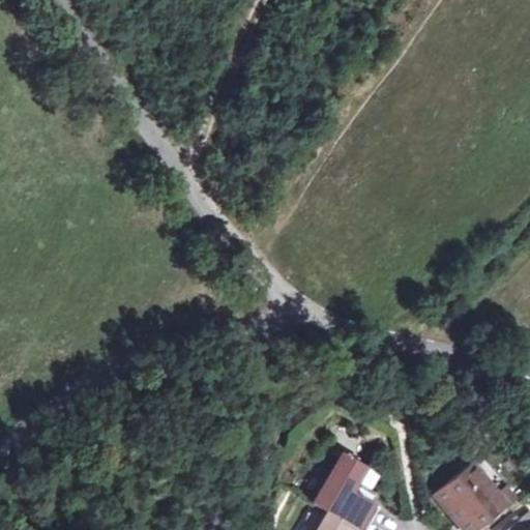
[(315,529),(367,529),(380,507),(352,492),(358,480),(366,466),(343,452),(314,503),(326,510),(315,529)]
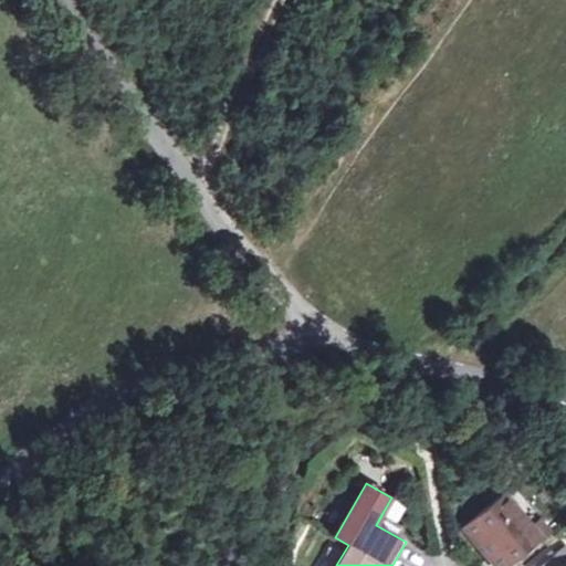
[(527,532),(535,526),(506,492),(464,527),(491,559),(501,552),(510,563),(535,543),(527,532)]
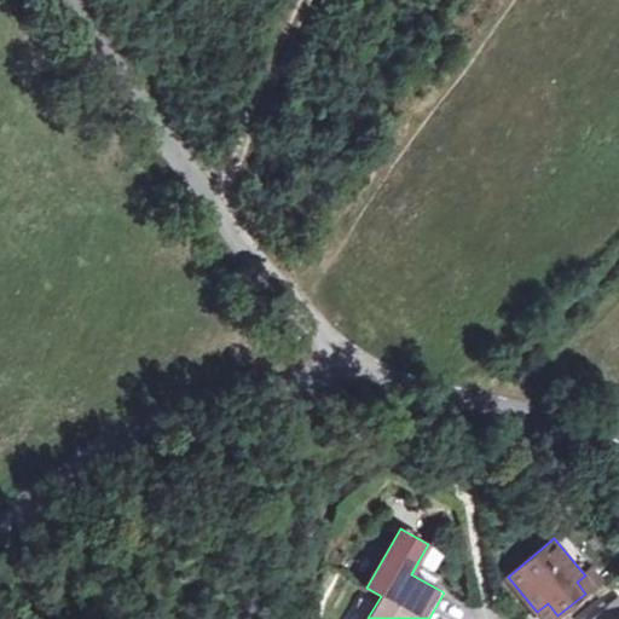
[(444,553),(428,544),(418,561),(434,570),(444,553)]
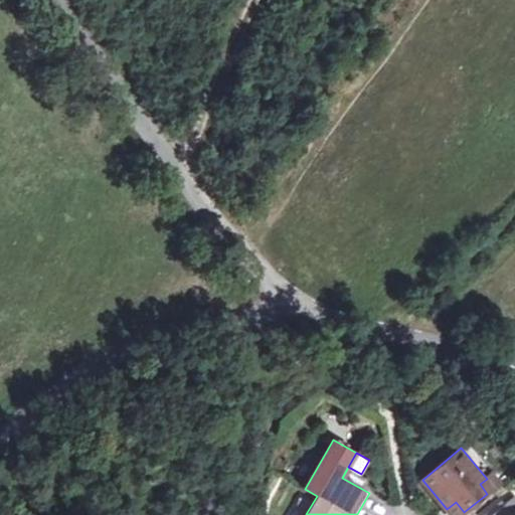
[(492,475),(487,479),(480,484),(487,494),(499,484),(492,475)]
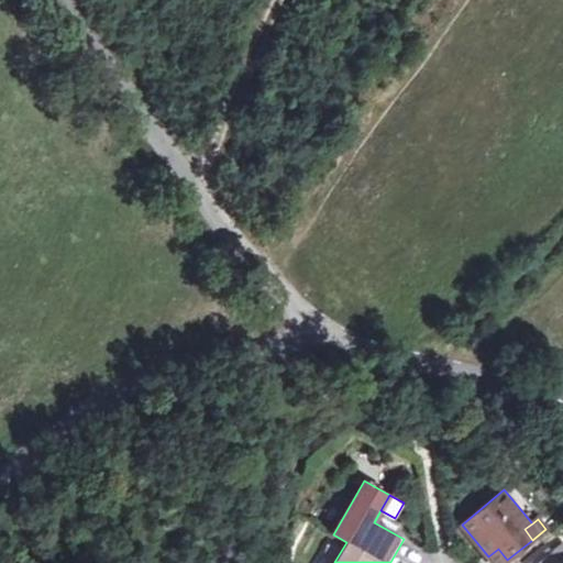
[(562,544),(553,553),(561,562),(562,562),(562,544)]
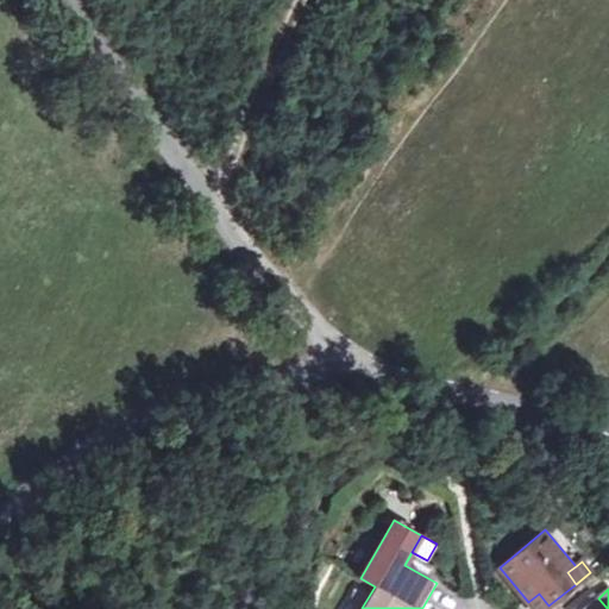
[(608,608),(607,608),(598,598),(584,608),(608,608)]
